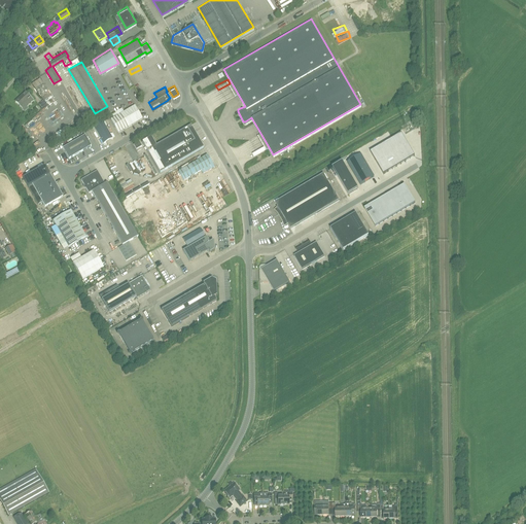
[(14,98),(20,104),(30,95),(24,89),(14,98)]
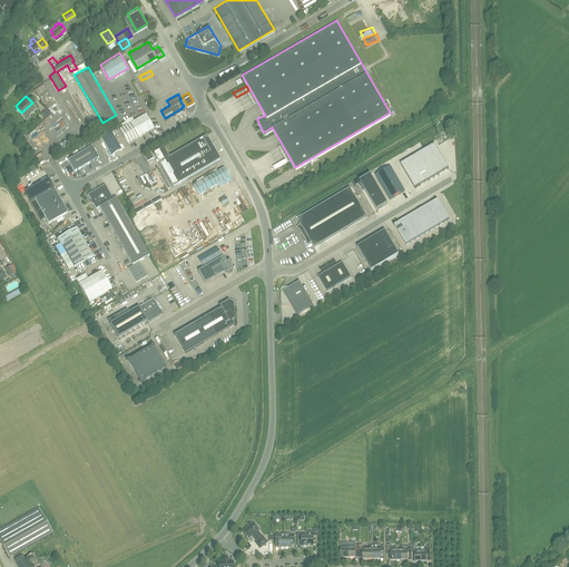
[(117,124),(127,140),(153,125),(145,110),(133,118),(130,115),(123,118),(124,119),(117,124)]
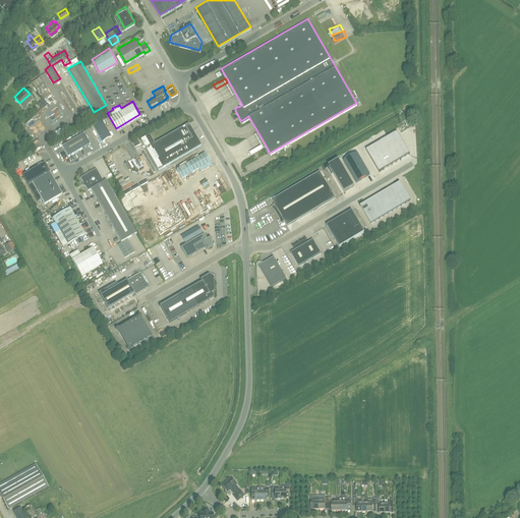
[(101,139),(110,134),(100,116),(91,121),(101,139)]
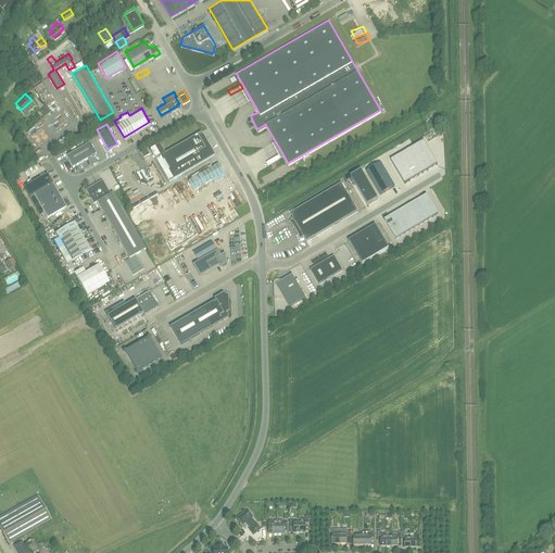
[(149,147),(167,179),(214,152),(200,129),(164,150),(159,141),(149,147)]
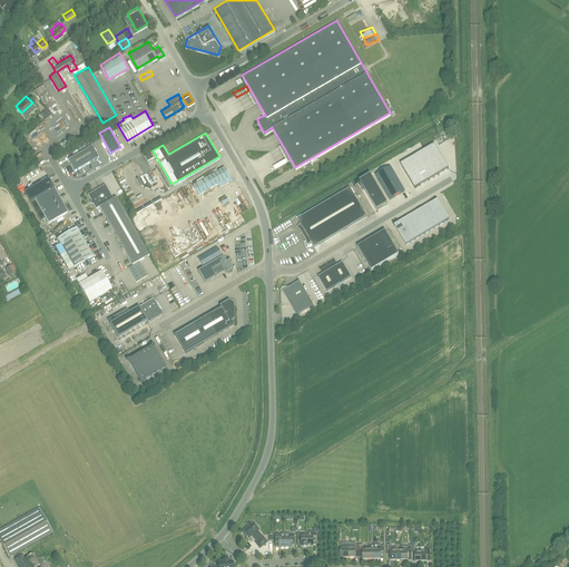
[(433,142),(400,162),(413,185),(448,166),(433,142)]
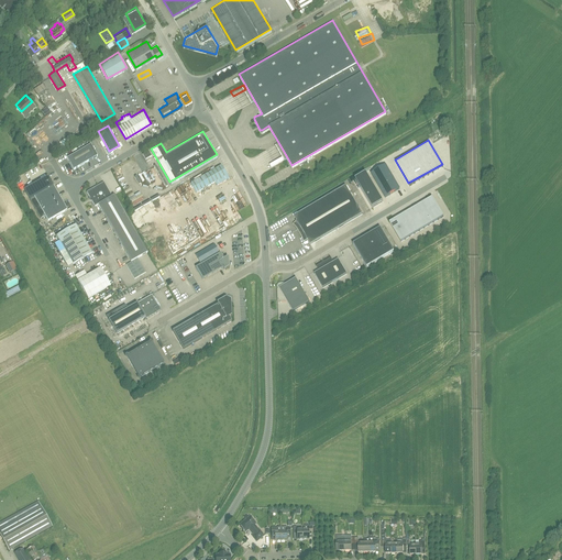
[(73,166),(96,153),(89,141),(66,155),(73,166)]
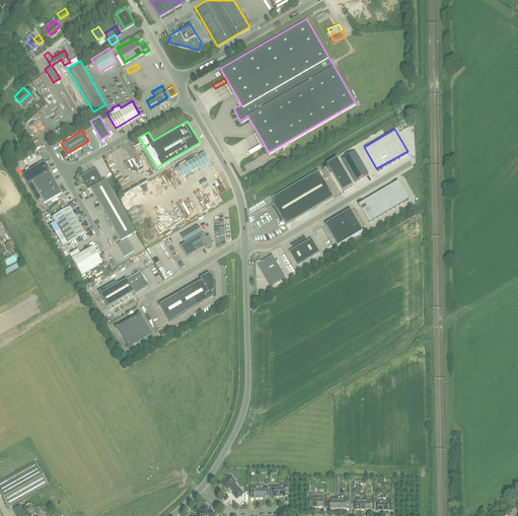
[(203,149),(174,166),(179,174),(198,165),(199,168),(210,161),(203,149)]
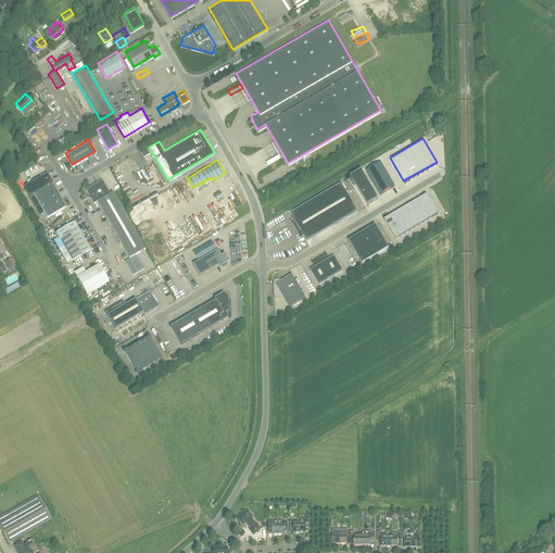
[(380,160),(365,168),(379,192),(393,184),(380,160)]
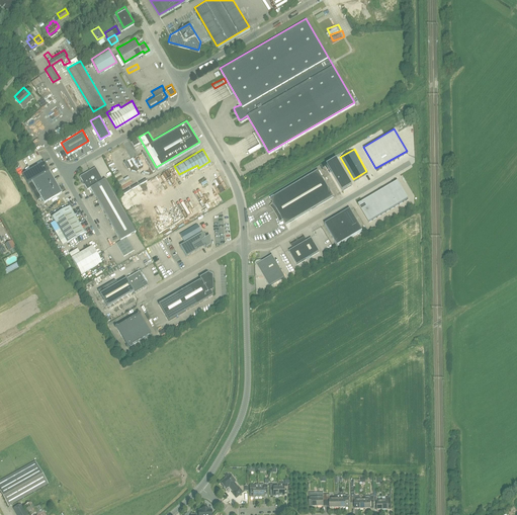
[(327,161),(326,162),(341,189),(343,188),(351,183),(336,156),(327,161)]
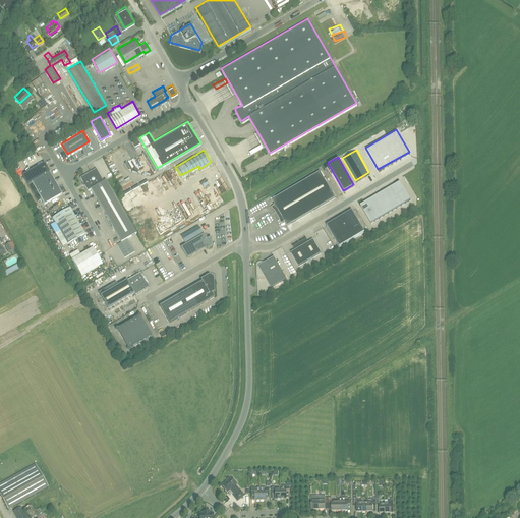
[(43,160),(21,172),(26,182),(37,199),(41,196),(43,202),(63,189),(64,188),(62,185),(58,187),(43,160)]
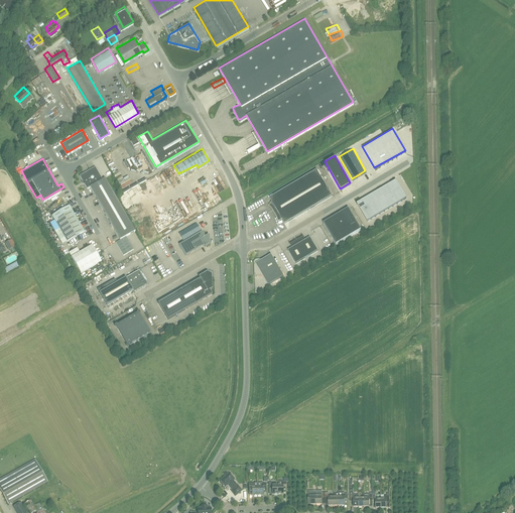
[(101,176),(94,164),(78,173),(86,186),(89,184),(119,237),(120,236),(126,233),(134,228),(104,175),(101,176)]
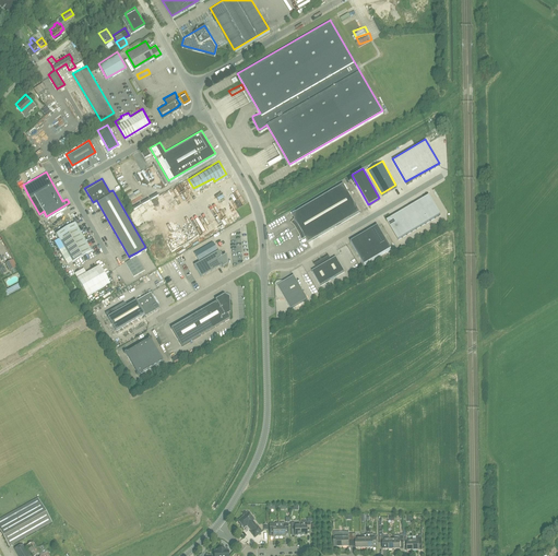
[(342,181),(291,212),(293,216),(293,217),(296,221),(301,231),(304,236),(305,236),(307,240),(359,210),(342,181)]
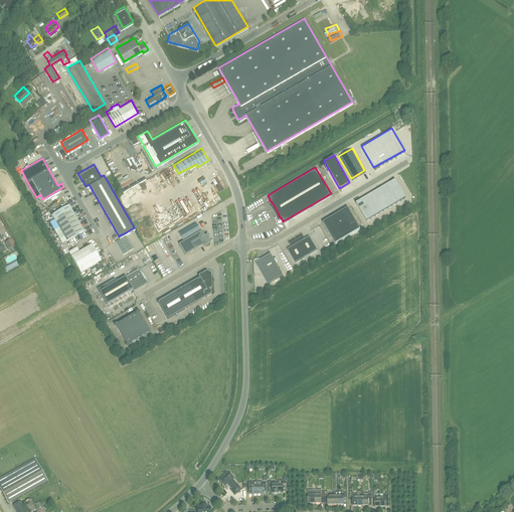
[(329,171),(324,173),(328,180),(332,177),(329,171)]
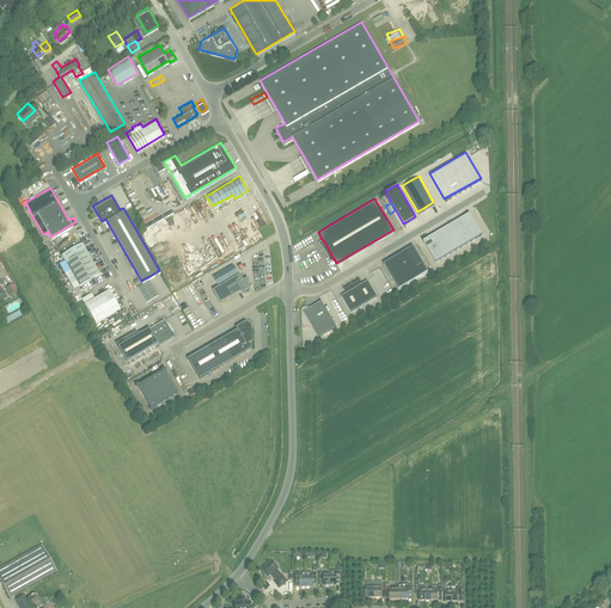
[(173,209),(146,223),(147,227),(176,212),(173,209)]
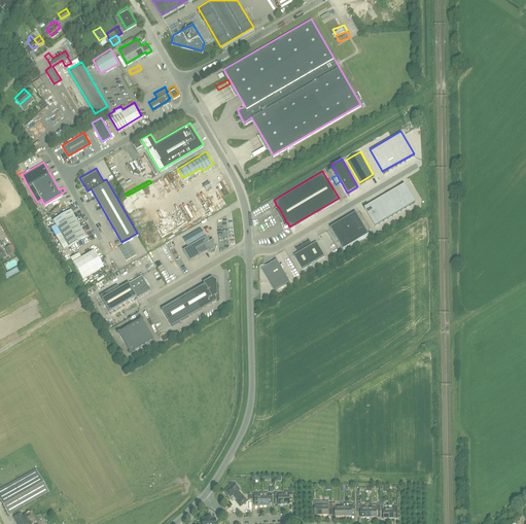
[(404,181),(363,206),(374,223),(414,200),(404,181)]
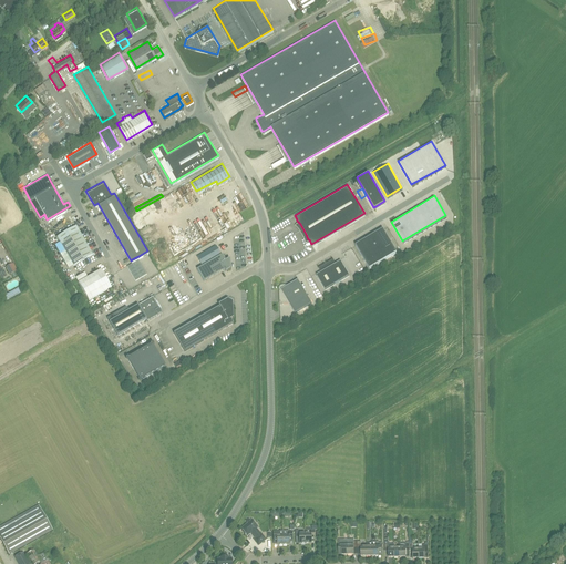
[(55,234),(72,263),(92,252),(75,223),(55,234)]
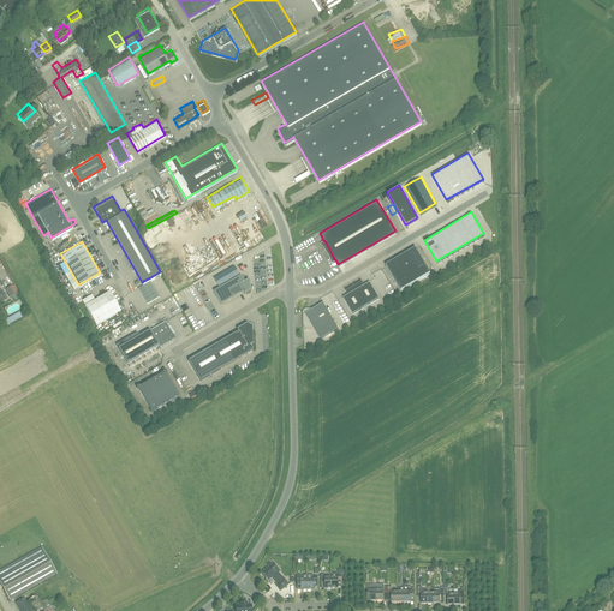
[(399,255),(415,280),(429,270),(415,245),(399,255)]
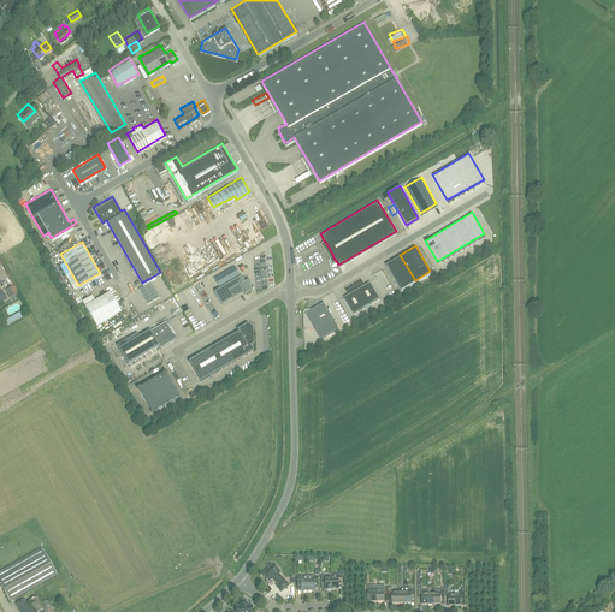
[(400,289),(415,280),(400,255),(385,263),(400,289)]
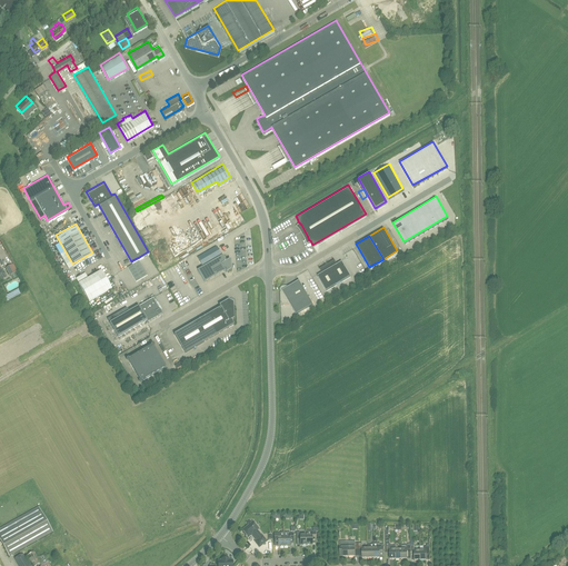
[(230,267),(229,256),(226,258),(221,252),(197,267),(203,279),(223,268),(225,269),(230,267)]
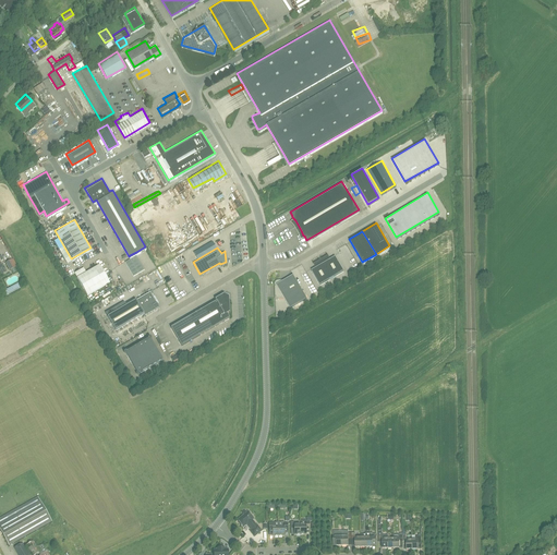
[(327,252),(312,261),(315,265),(310,268),(318,282),(342,268),(334,254),(329,256),(327,252)]
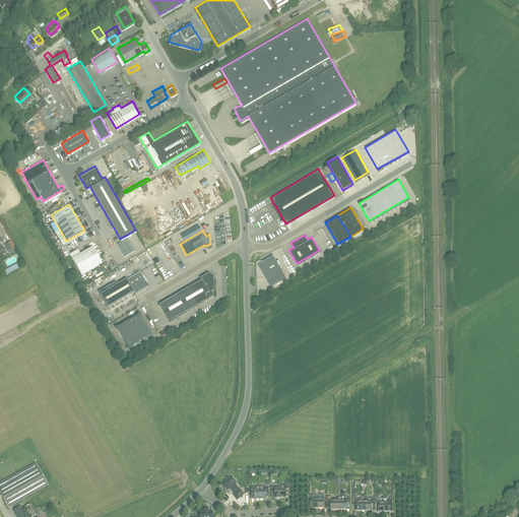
[(91,244),(71,256),(80,272),(102,261),(91,244)]
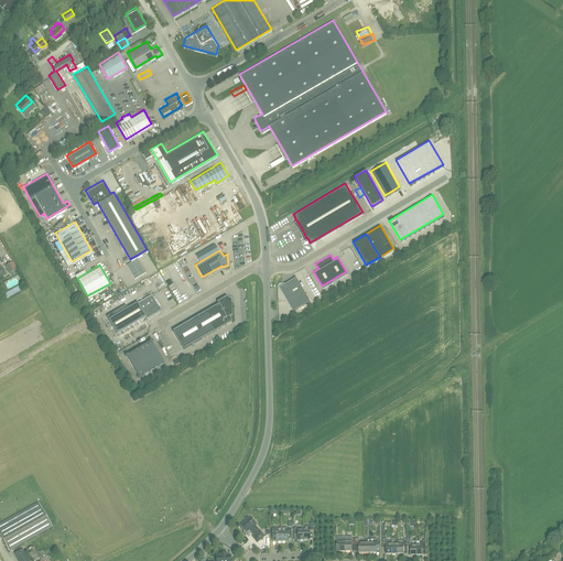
[(292,309),(310,299),(295,276),(287,280),(285,280),(280,280),(279,281),(278,281),(277,282),(277,283),(277,284),(277,286),(277,300),(287,299),(292,309)]
